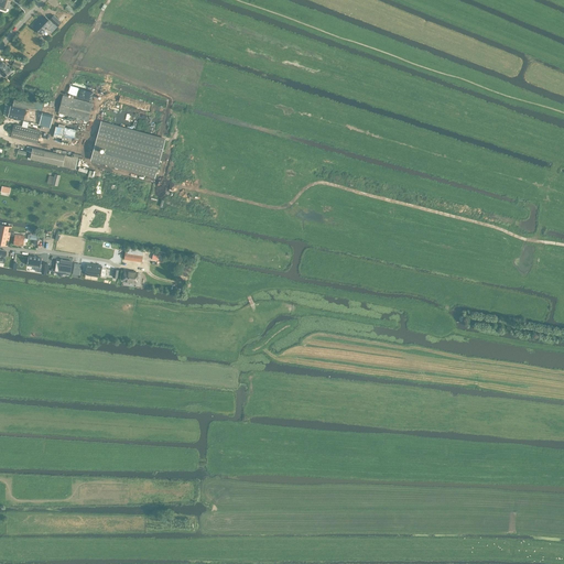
[(10,0),(0,0),(0,4),(0,6),(0,4),(0,10),(7,12),(9,8),(10,9),(11,4),(10,4),(11,0),(10,0)]
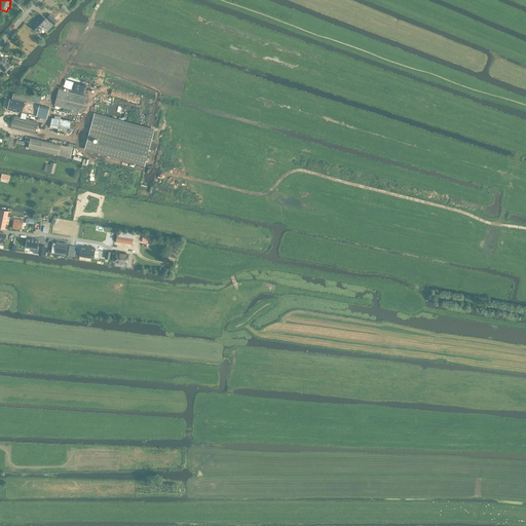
[(57,21),(50,14),(46,17),(53,25),(57,21)]
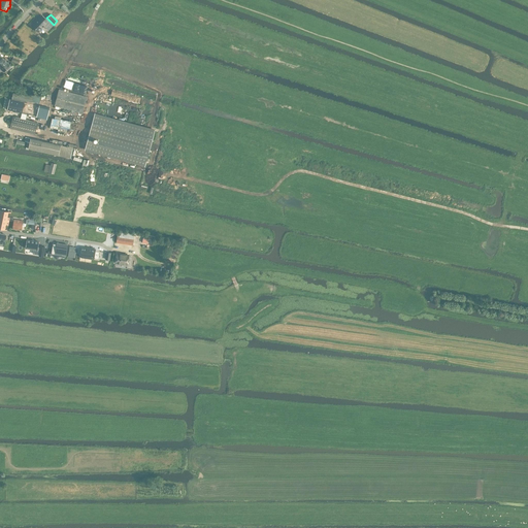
[(37,19),(32,25),(38,31),(44,26),(46,28),(52,22),(46,18),(45,20),(41,15),(39,19),(38,20),(37,19)]
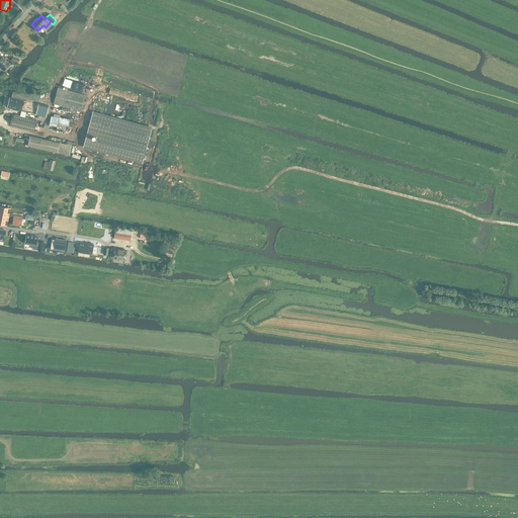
[(11,65),(2,57),(0,59),(0,66),(4,70),(7,67),(8,68),(11,65)]
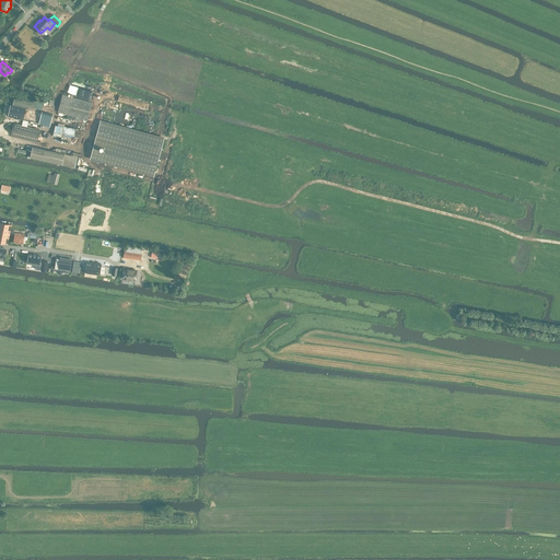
[(88,120),(92,103),(62,94),(58,112),(88,120)]
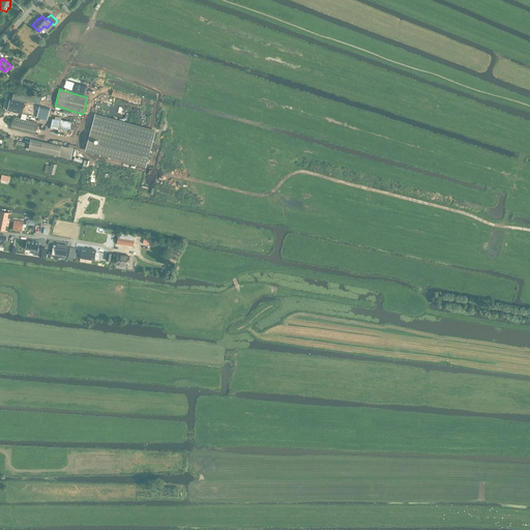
[(10,99),(7,110),(10,110),(13,111),(22,113),(25,100),(31,102),(31,101),(39,104),(40,97),(33,95),(32,97),(13,93),(12,99),(10,99)]
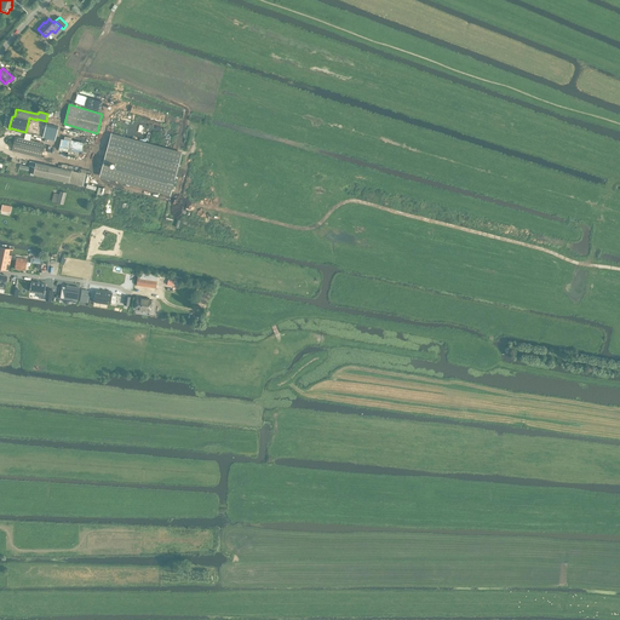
[(46,124),(42,137),(55,141),(58,126),(46,124)]
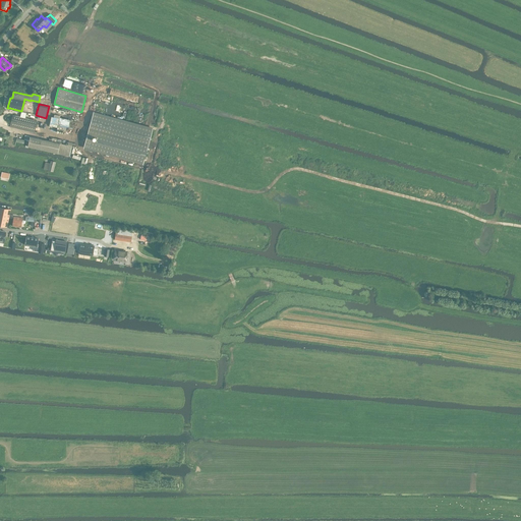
[(94,112),(84,143),(83,147),(94,150),(142,163),(143,161),(143,159),(153,128),(103,115),(94,112)]
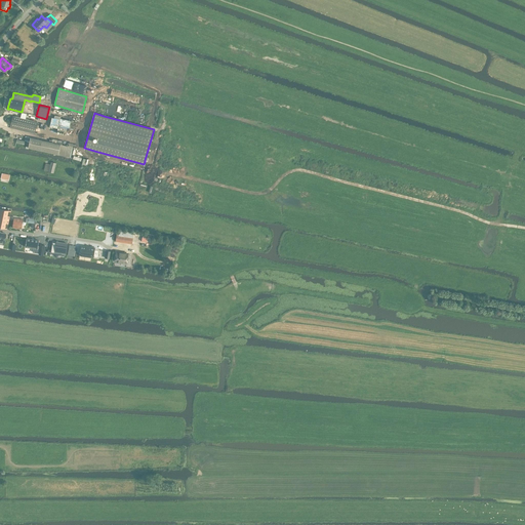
[(49,126),(57,128),(57,130),(68,133),(71,121),(61,118),(61,116),(54,115),(53,118),(51,117),(49,126)]
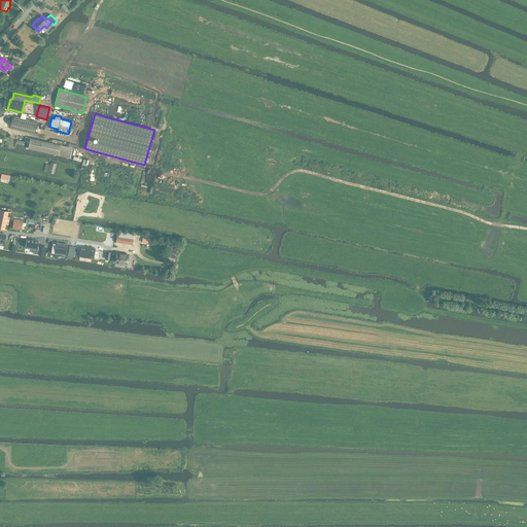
[(38,123),(12,116),(10,129),(35,135),(38,123)]
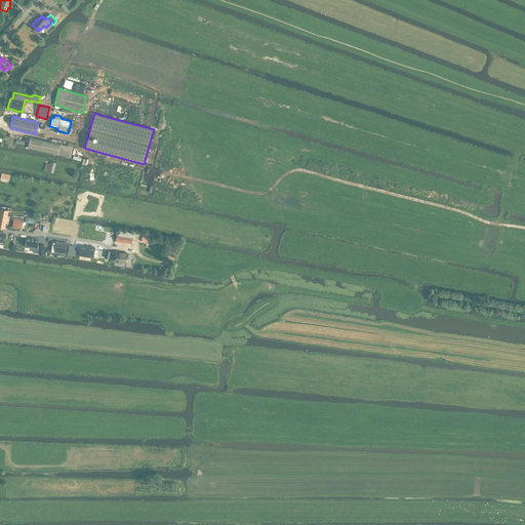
[(26,136),(25,140),(27,140),(26,148),(28,149),(29,148),(71,157),(73,147),(63,144),(31,137),(26,136)]
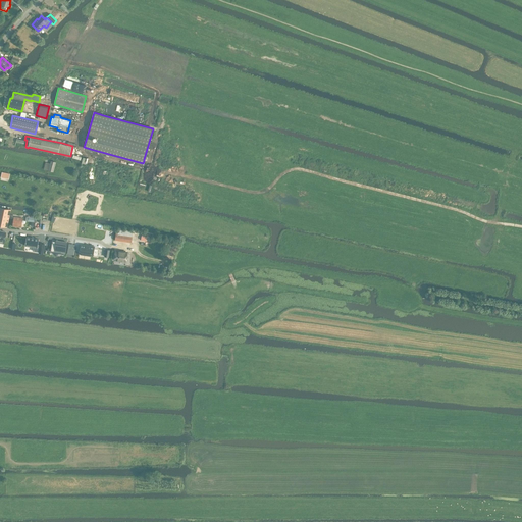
[(53,172),(56,162),(51,160),(50,163),(45,162),(44,169),(53,172)]
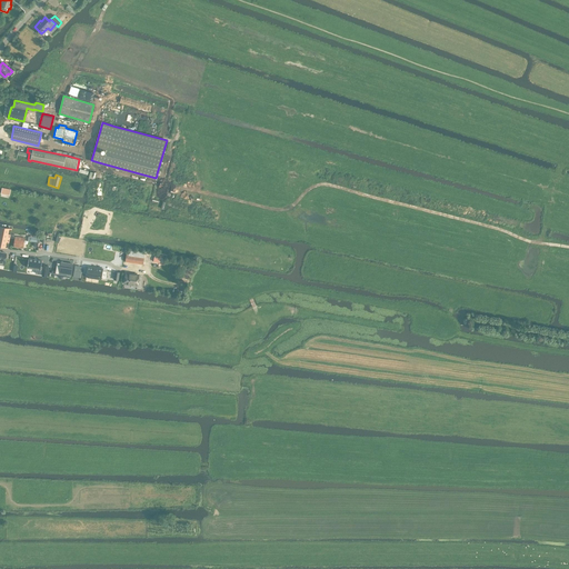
[(0,226),(0,245),(8,247),(11,228),(0,226)]
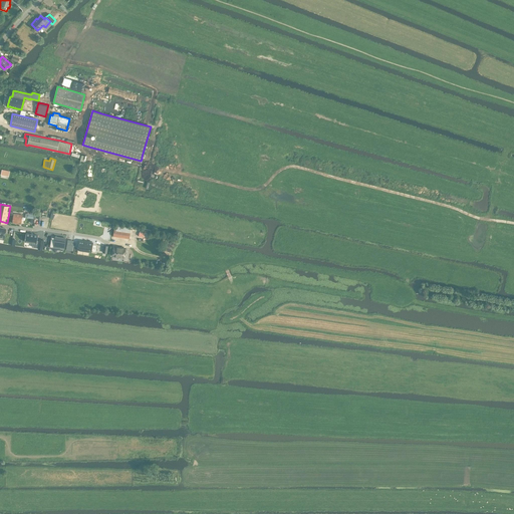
[(21,224),(22,215),(14,214),(13,223),(21,224)]
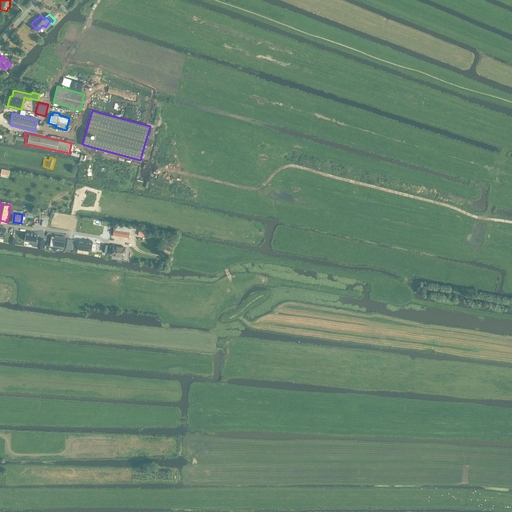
[(114,231),(113,235),(129,238),(130,231),(123,230),(114,228),(114,231)]
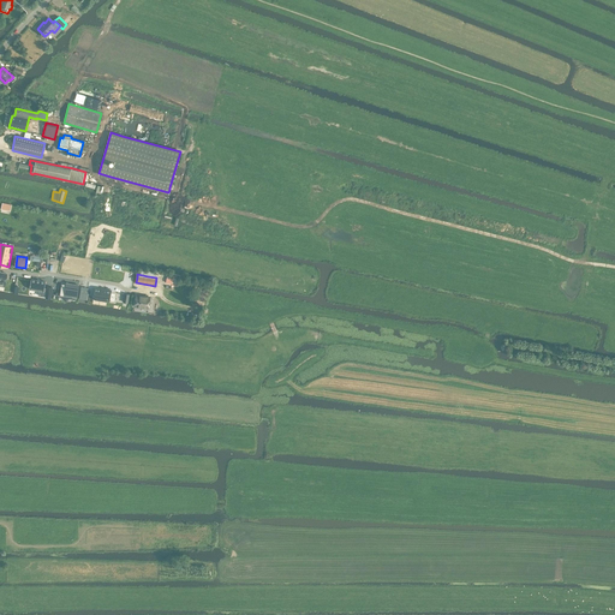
[(31,279),(29,288),(39,290),(39,294),(46,296),(46,297),(52,297),(53,287),(47,286),(47,288),(45,287),(46,281),(31,279)]
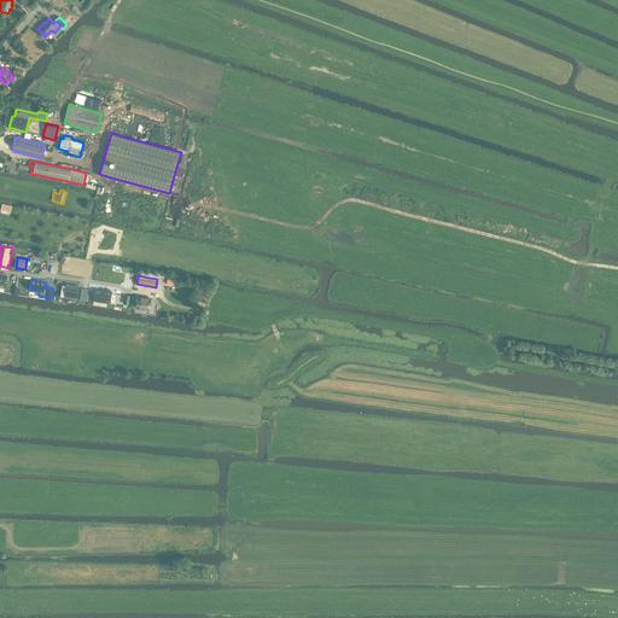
[(62,285),(60,297),(65,298),(65,297),(73,298),(71,299),(77,299),(80,286),(79,286),(79,287),(75,287),(75,286),(66,285),(66,286),(62,285)]
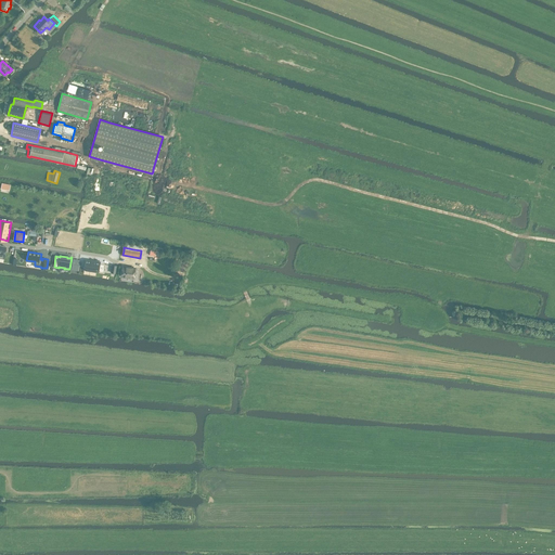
[(86,260),(85,270),(99,272),(100,262),(86,260)]
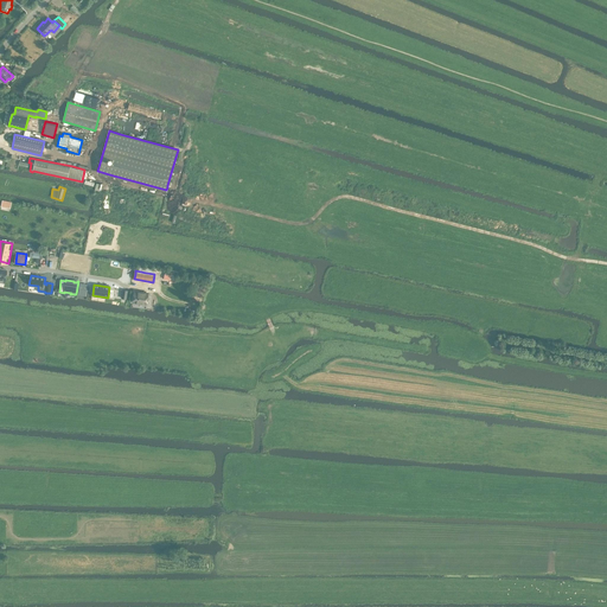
[(134,291),(133,302),(147,305),(148,293),(134,291)]
